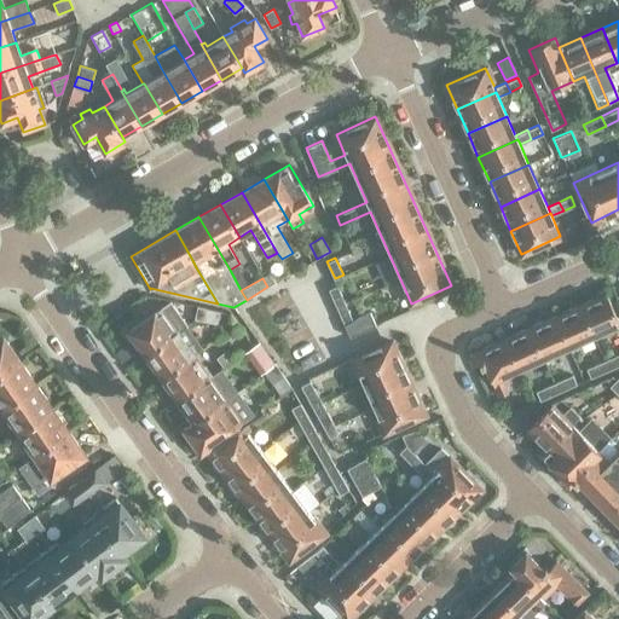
[(336,306),(346,302),(337,285),(329,289),(336,306)]
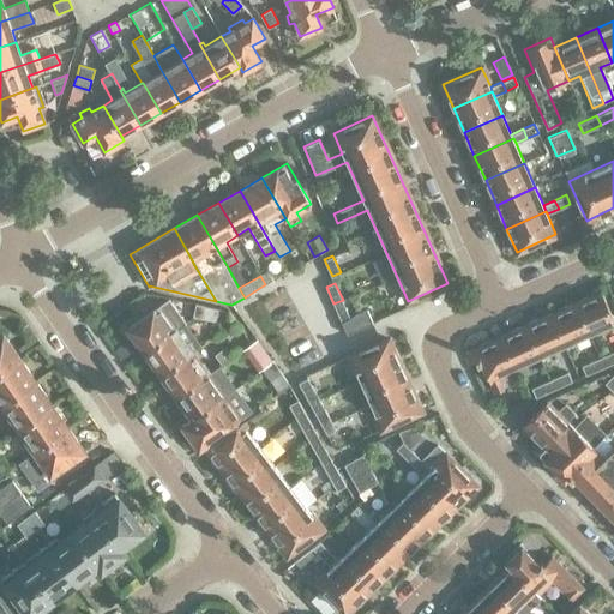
[(575,301),(590,335),(613,323),(613,320),(600,290),(575,301)]
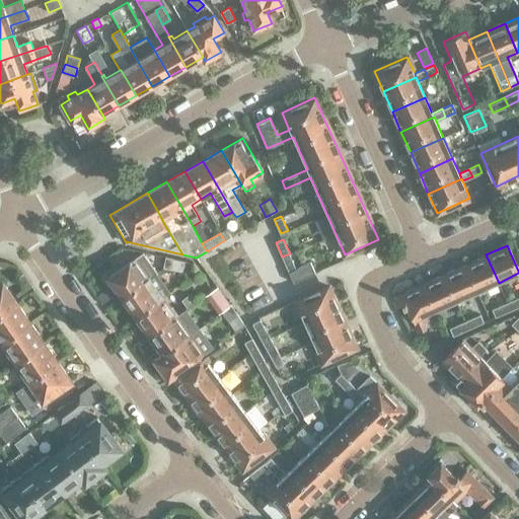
[(290,253),(282,256),(289,272),(296,269),(290,253)]
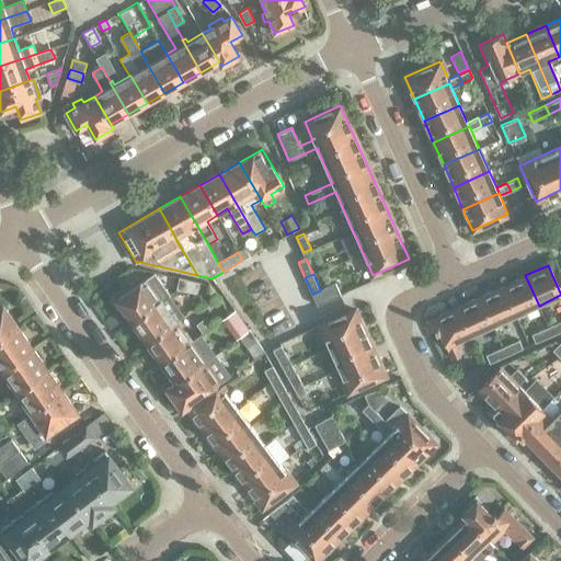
[(525,275),(503,285),(516,316),(539,306),(525,275)]
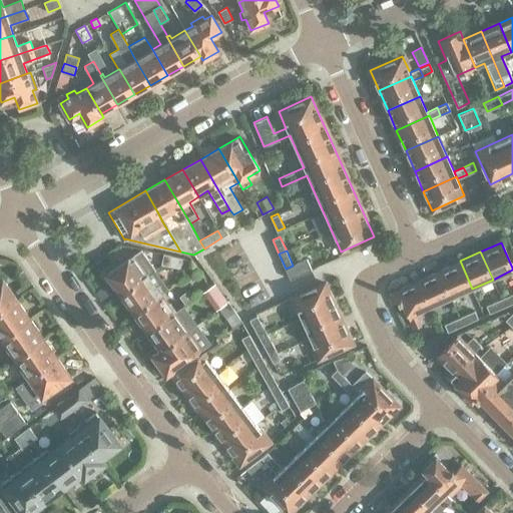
[(170,267),(173,255),(163,253),(161,265),(170,267)]
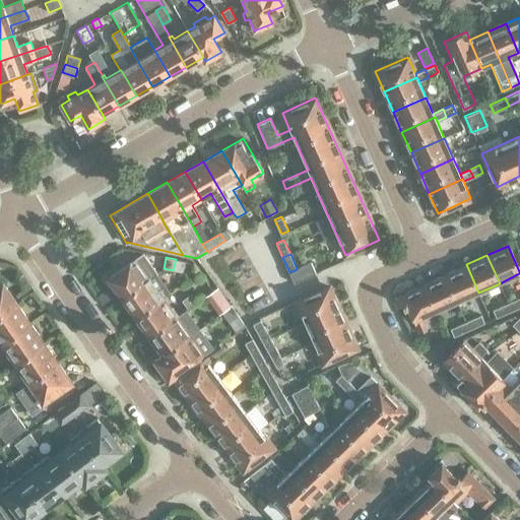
[(142,270),(134,259),(108,277),(122,298),(157,273),(156,273),(151,276),(145,267),(142,270)]
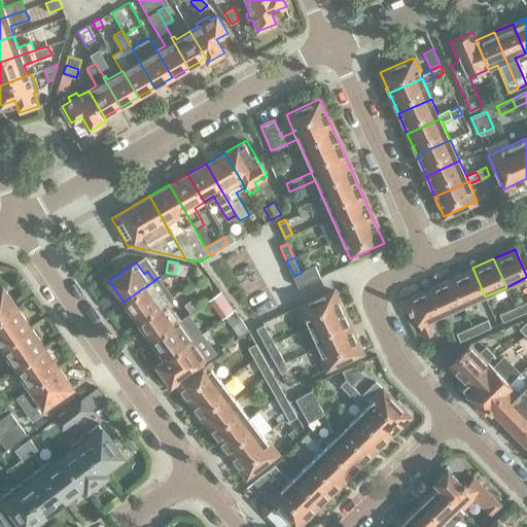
[(178,262),(175,274),(185,276),(188,265),(178,262)]
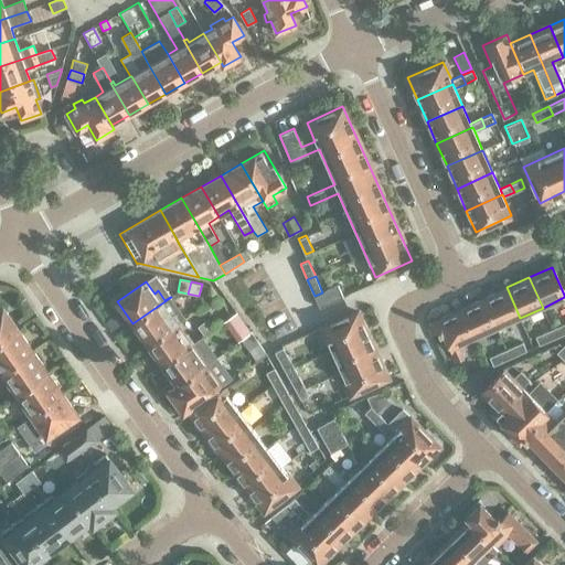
[(322,292),(315,296),(319,308),(343,297),(338,285),(322,292)]
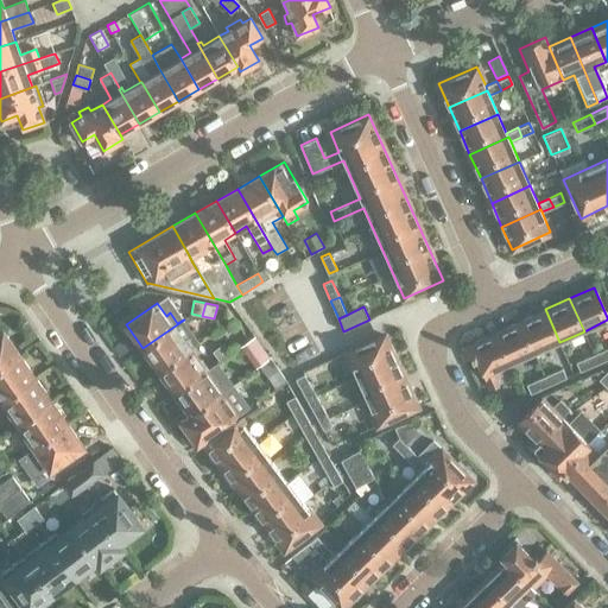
[(545,309),(519,321),(533,354),(559,342),(545,309)]
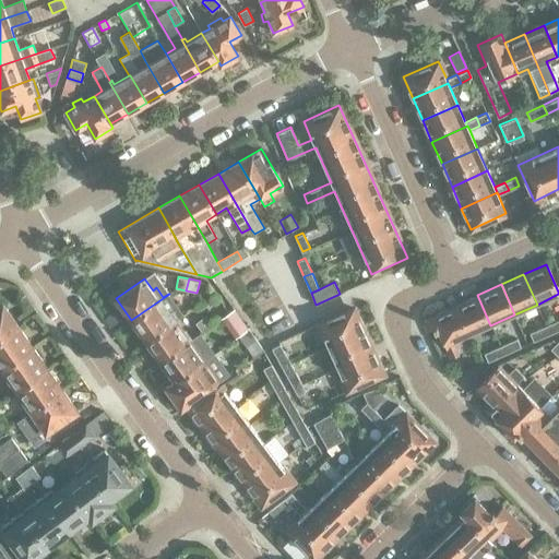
[(175,321),(183,314),(169,294),(131,320),(146,341),(174,320),(175,321)]
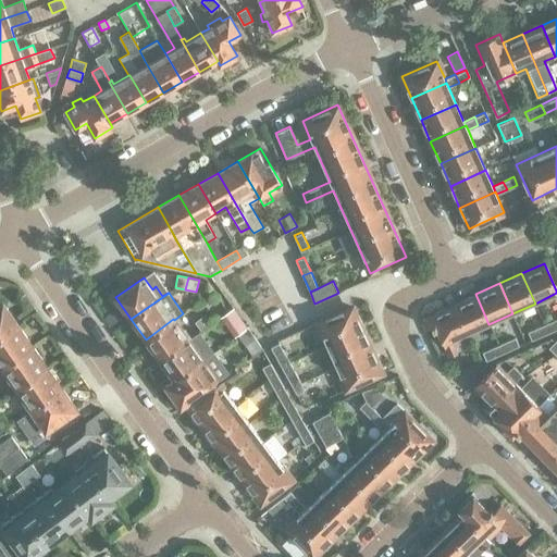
[(467,334),(489,324),(475,294),(453,304),(467,334)]
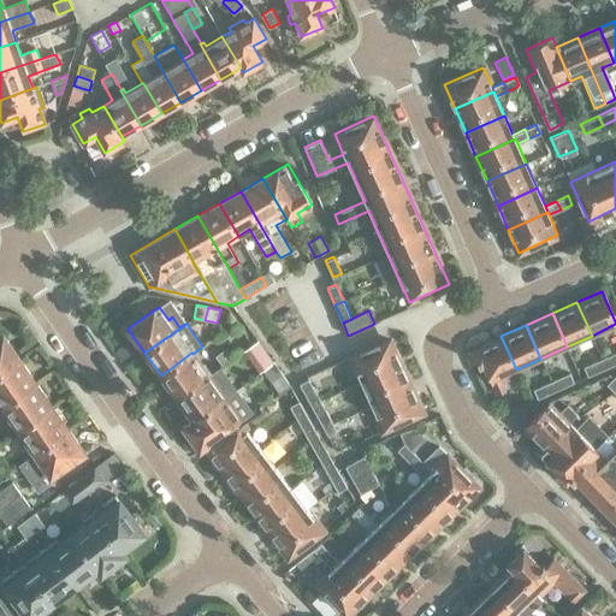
[(0,371),(19,359),(16,353),(3,335),(0,336),(0,371)]
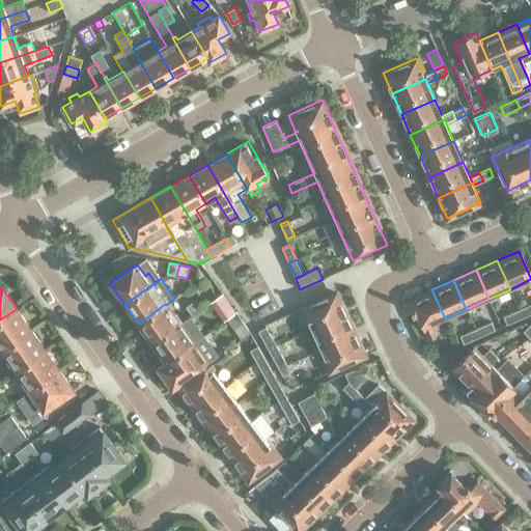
[(431,289),(401,303),(406,313),(412,310),(413,312),(415,311),(427,339),(436,336),(430,325),(445,318),(431,289)]
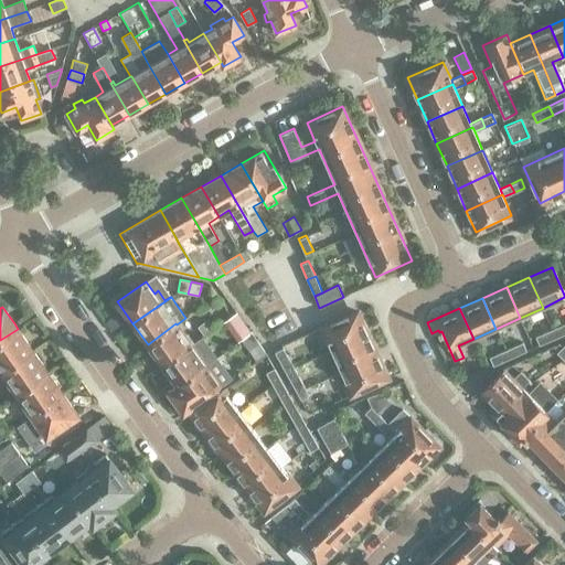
[(331,350),(368,333),(356,311),(321,328),(331,350)]
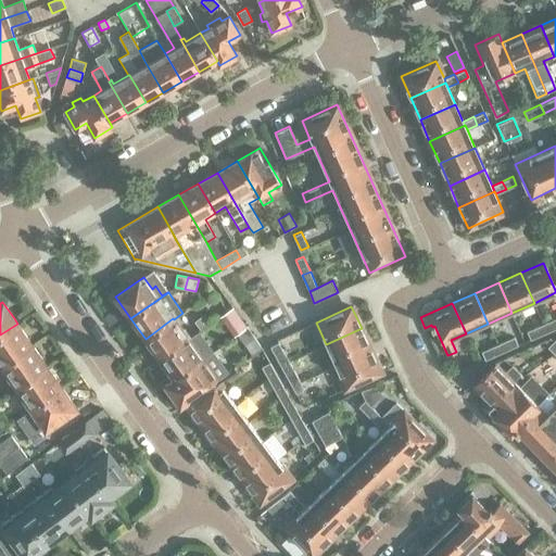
[(201,330),(211,323),(204,314),(194,320),(201,330)]
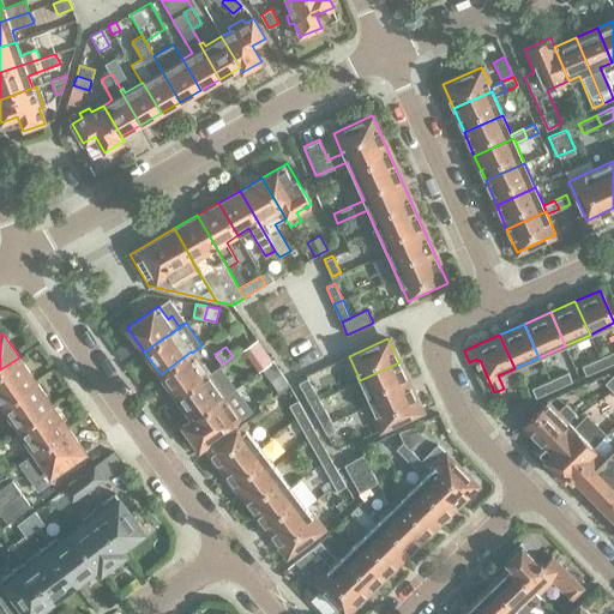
[(256,374),(268,366),(257,350),(245,359),(256,374)]
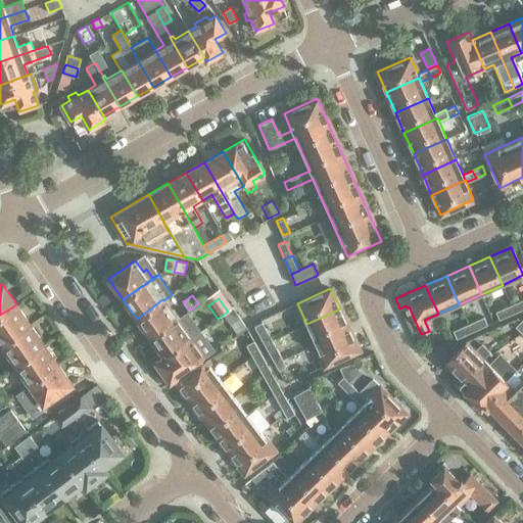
[(522,298),(511,304),(514,313),(522,307),(522,298)]
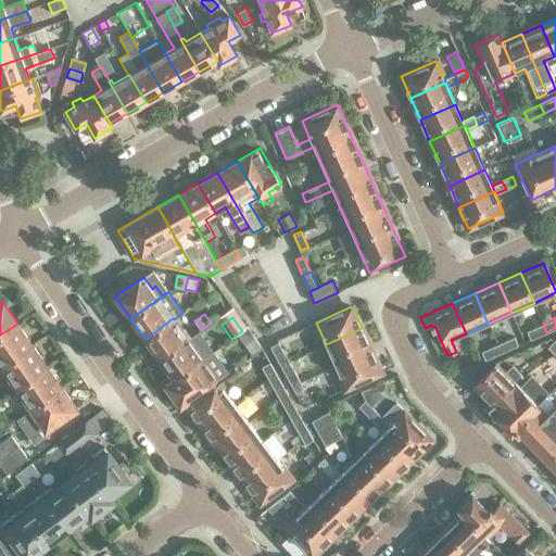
[(180,329),(174,319),(173,318),(146,339),(160,358),(188,339),(189,340),(192,338),(185,327),(180,329)]
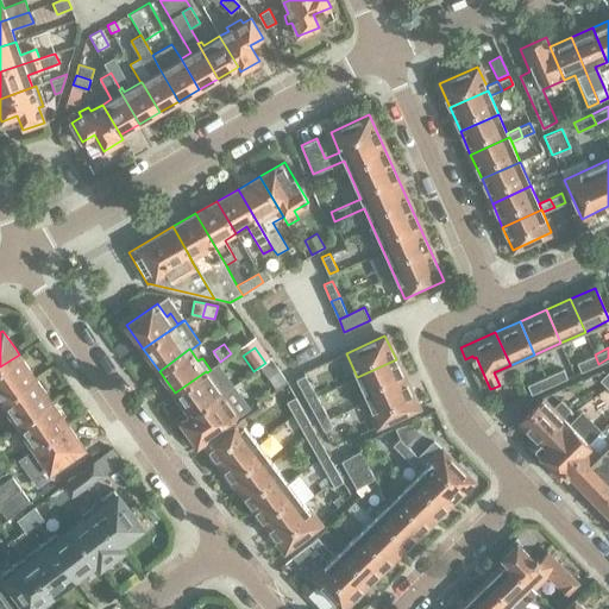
[(19,355),(0,366),(0,401),(1,400),(36,378),(19,355)]
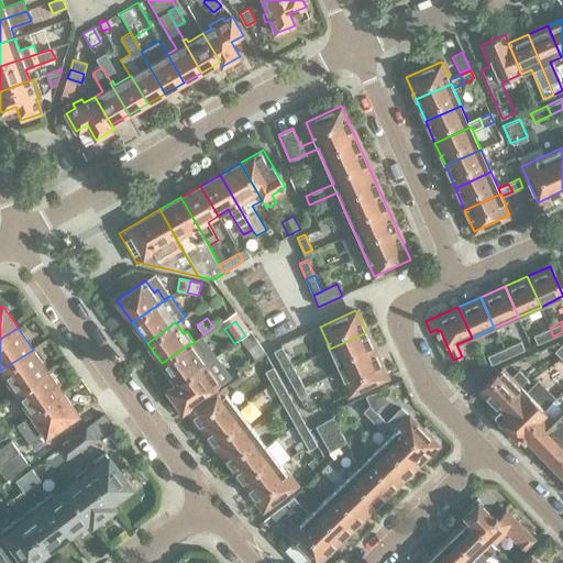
[(550,328),(533,334),(537,343),(553,337),(550,328)]
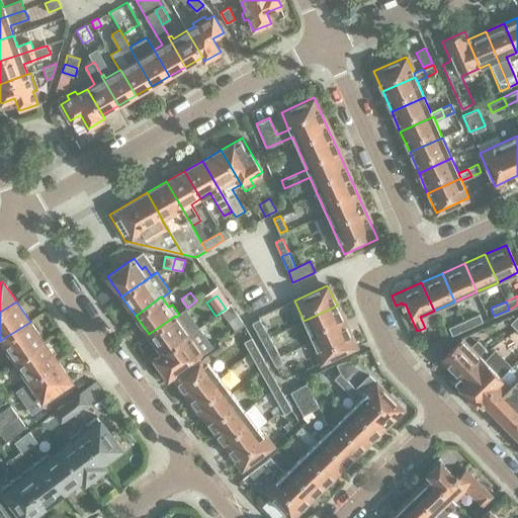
[(313,341),(346,327),(337,306),(304,321),(313,341)]
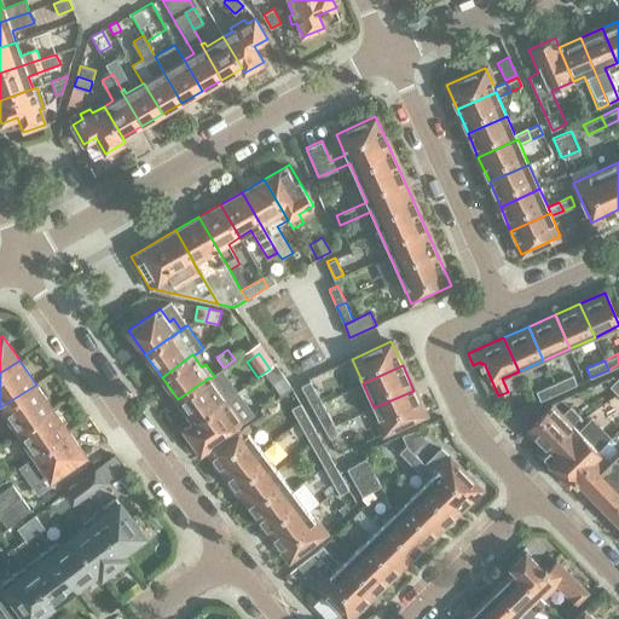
[(572,374),(554,382),(559,392),(577,383),(572,374)]
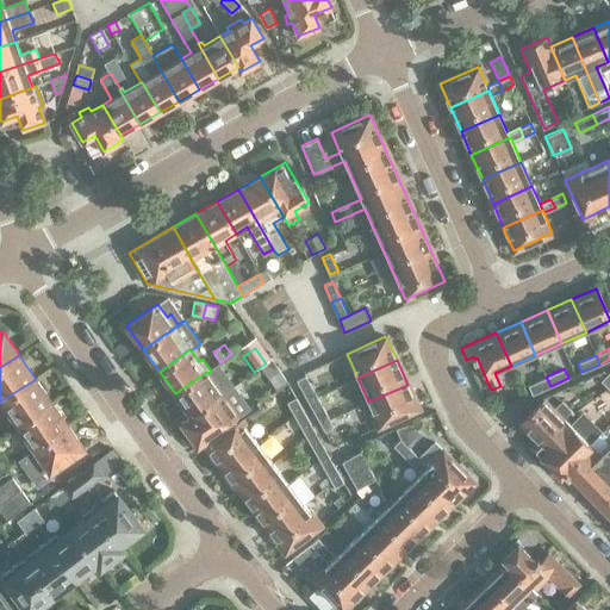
[(215,384),(207,373),(206,372),(175,393),(192,416),(192,417),(223,394),(226,392),(218,381),(215,384)]
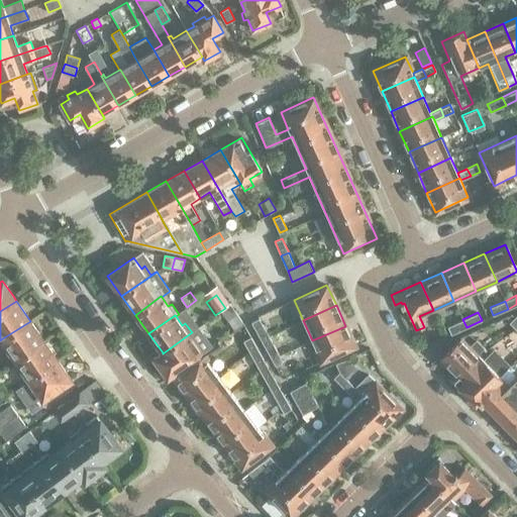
[(260,338),(268,333),(259,317),(250,321),(260,338)]
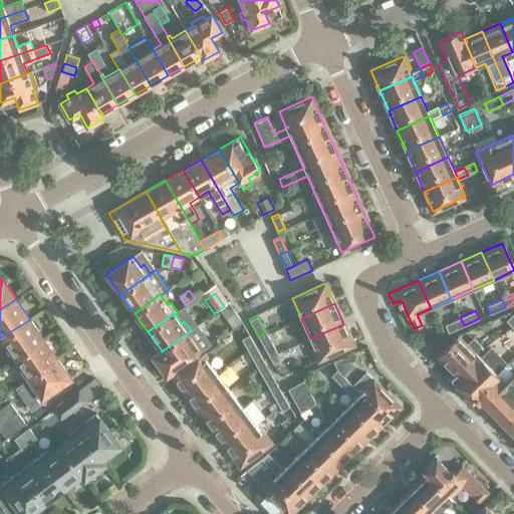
[(460,317),(445,324),(448,332),(464,325),(460,317)]
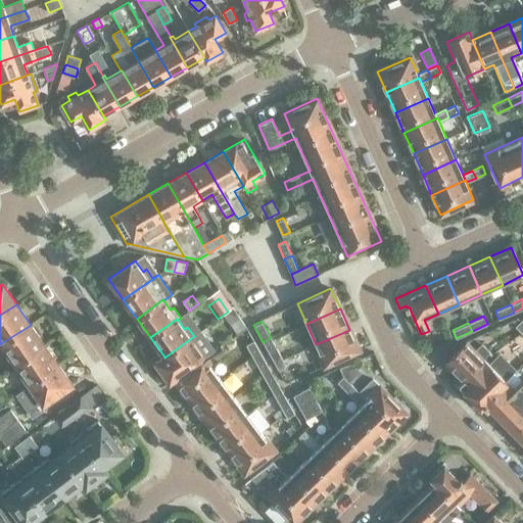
[(31,325),(1,343),(8,353),(4,357),(11,367),(15,364),(44,344),(31,325)]
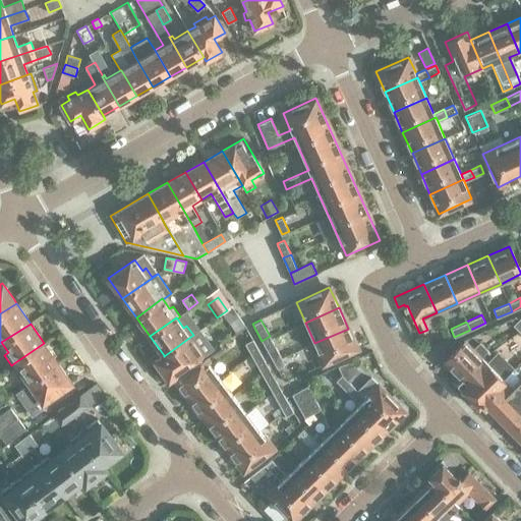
[(348,329),(314,343),(324,363),(357,349),(348,329)]
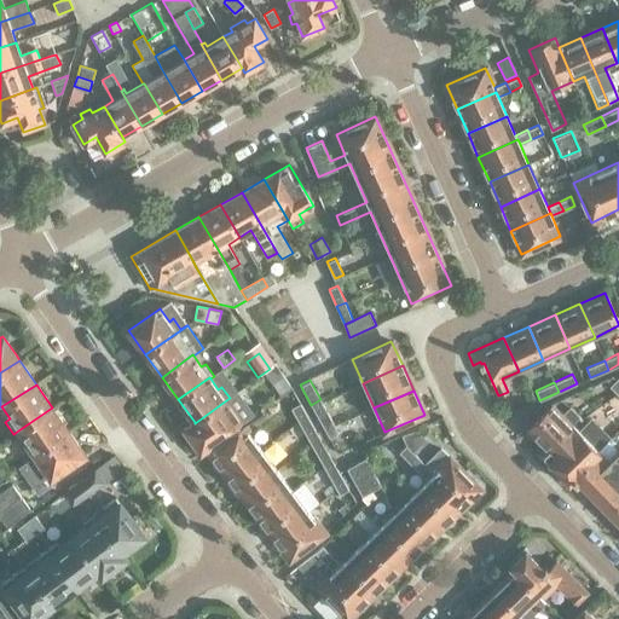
[(254,412),(239,392),(237,393),(236,393),(230,398),(226,400),(195,423),(195,422),(184,429),(201,452),(253,416),(252,415),(254,412)]
